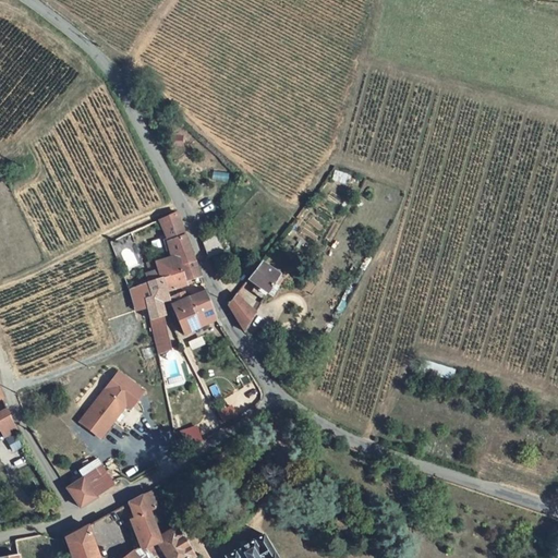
[(146,284),(161,279),(183,271),(183,265),(195,261),(185,238),(173,213),(156,220),(168,254),(150,259),(155,269),(142,274),(146,284)]
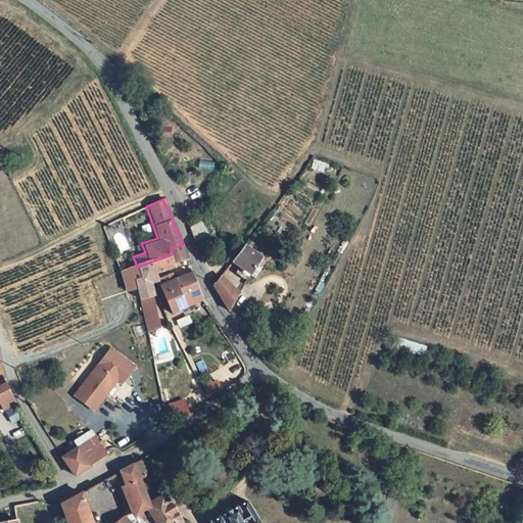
[(201,218),(197,223),(202,239),(208,236),(201,218)]
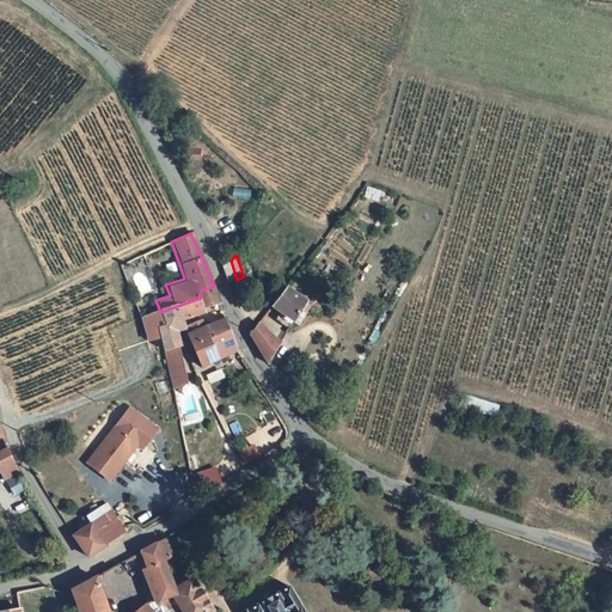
[(237,280),(231,261),(224,270),(230,282),(237,280)]
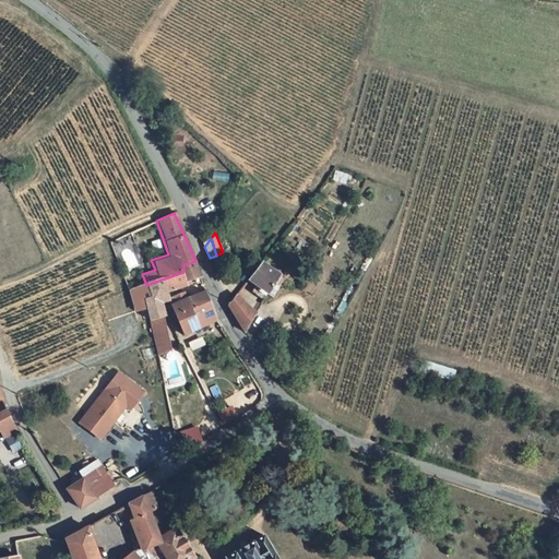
[(183,265),(183,272),(162,280),(166,295),(204,280),(195,261),(183,265)]
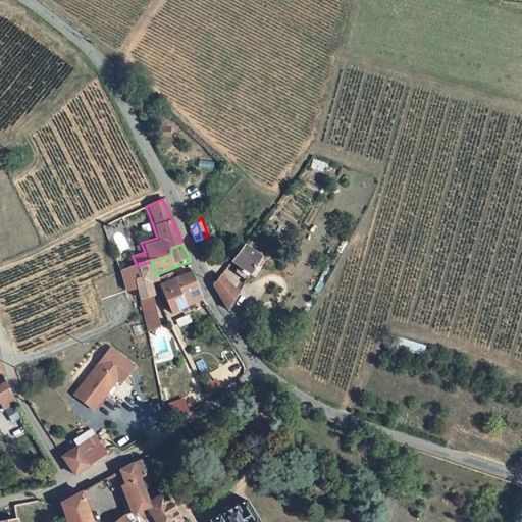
[(252,274),(262,259),(244,246),(232,261),(252,274)]
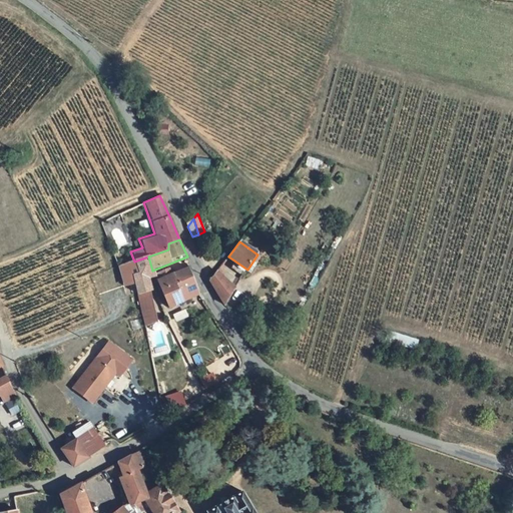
[(132,276),(136,293),(147,289),(150,288),(148,278),(154,276),(152,271),(148,257),(134,262),(137,274),(132,276)]
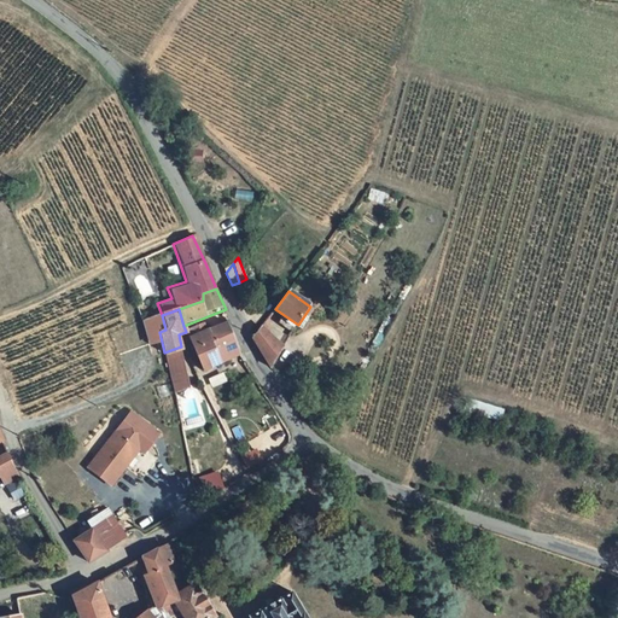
[(234,334),(231,322),(209,331),(213,343),(234,334)]
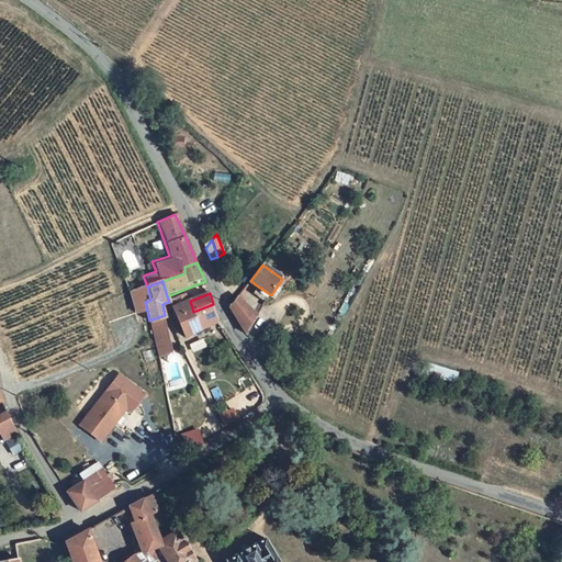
[(172,307),(190,301),(188,294),(169,302),(172,307)]
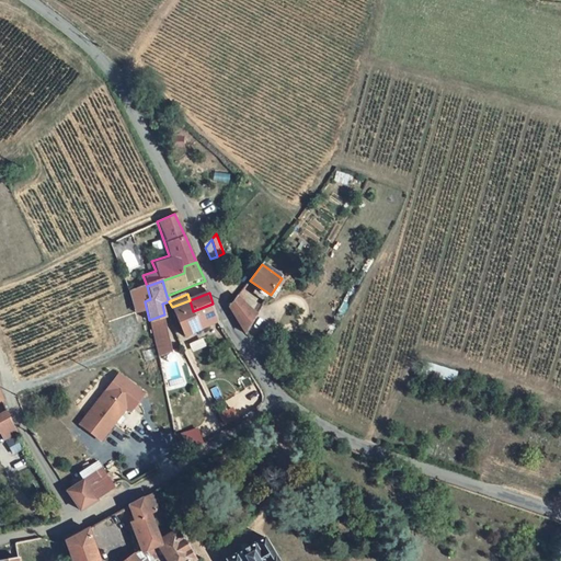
[(230,307),(238,321),(248,307),(238,297),(230,307)]
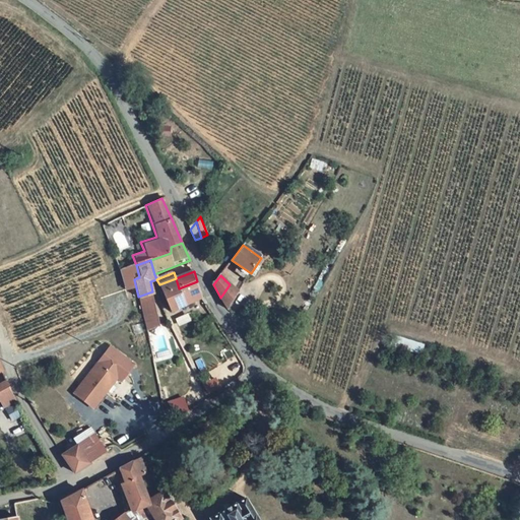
[(173,311),(178,309),(204,299),(197,281),(179,288),(176,278),(159,284),(173,311)]
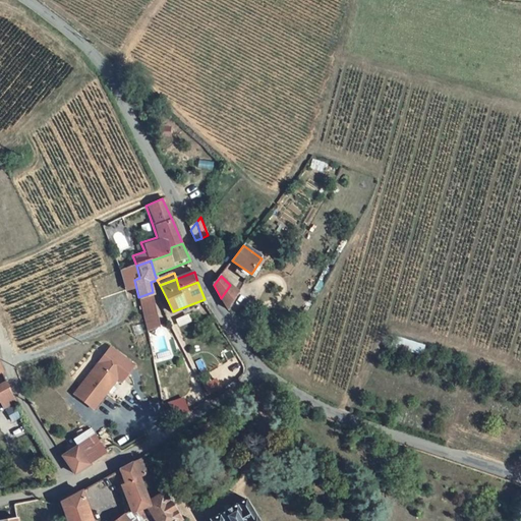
[(238,293),(230,285),(221,298),(227,310),(238,293)]
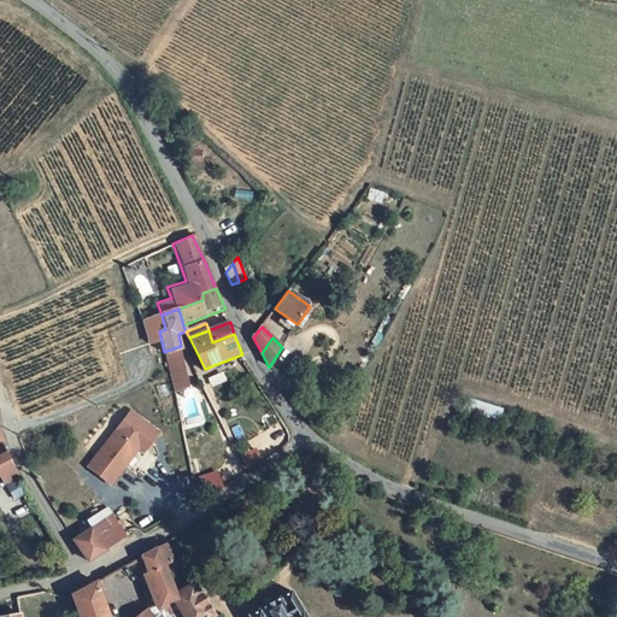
[(168,368),(172,394),(191,387),(181,346),(177,347),(181,364),(168,368)]
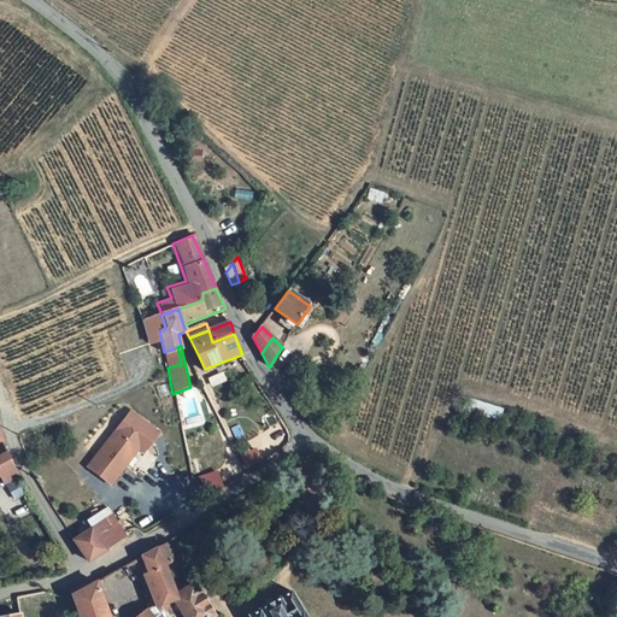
[(181,364),(177,347),(164,352),(168,368),(181,364)]
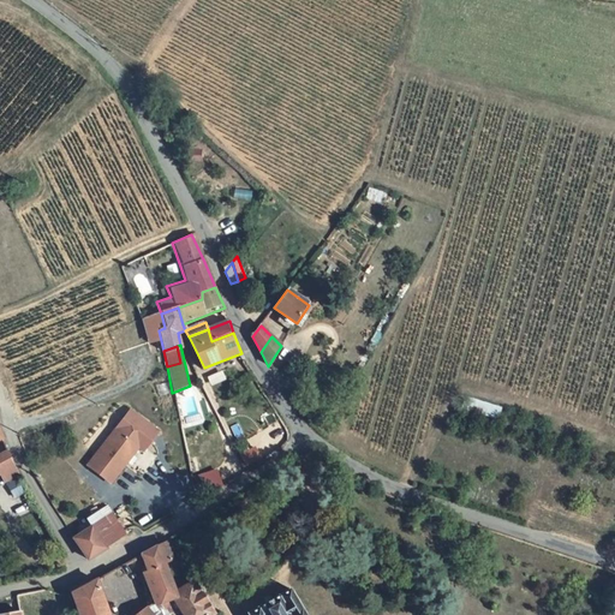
[(249,368),(245,360),(227,366),(231,375),(249,368)]
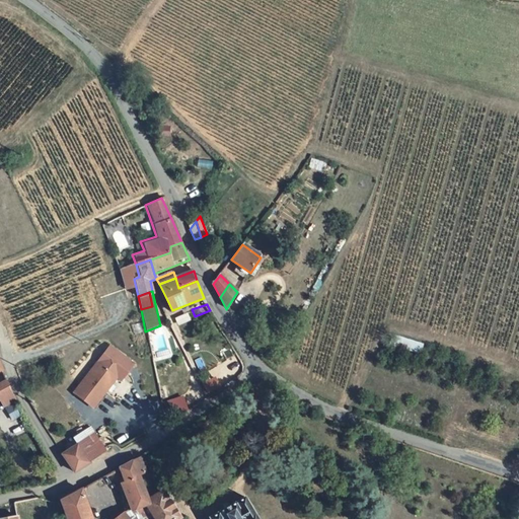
[(394,336),(392,347),(421,352),(423,341),(394,336)]
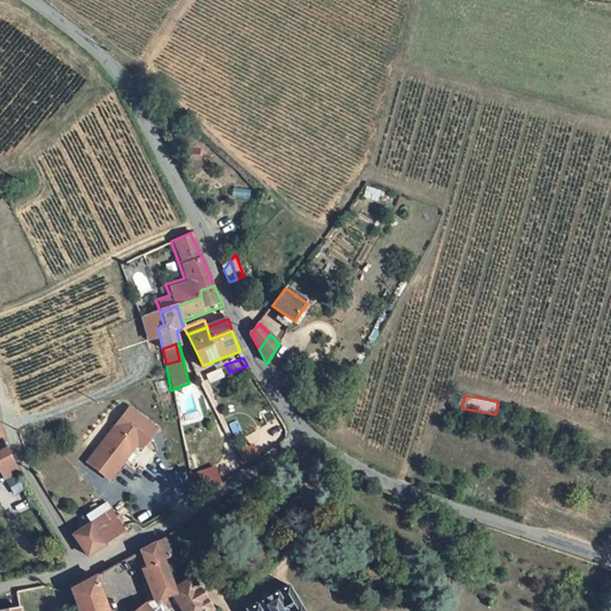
[(88,463),(111,480),(137,445),(143,449),(159,429),(130,407),(88,463)]
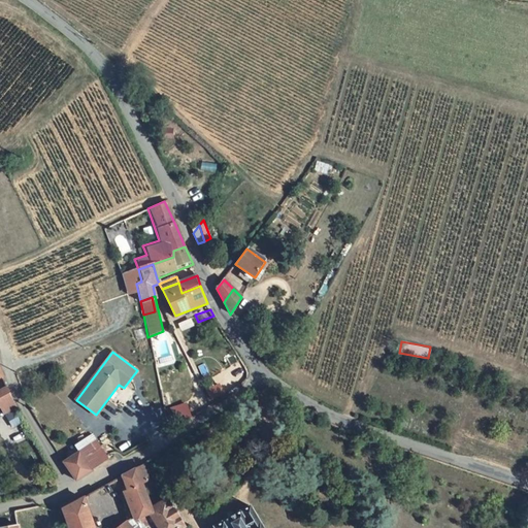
[(2,387),(0,387),(0,407),(1,413),(12,408),(2,387)]
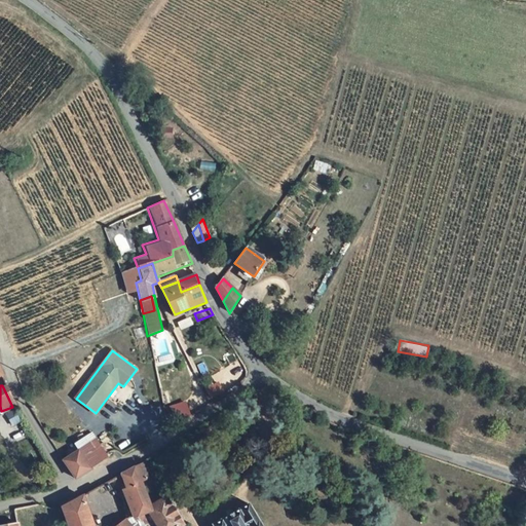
[(75,445),(79,452),(87,467),(106,456),(94,434),(75,445)]
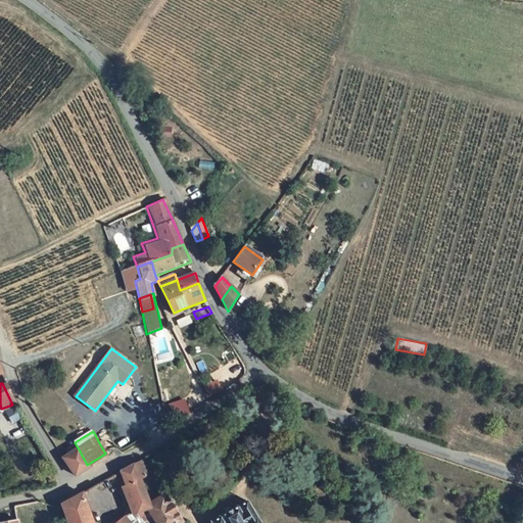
[(87,465),(79,449),(62,458),(73,476),(88,467),(87,465)]
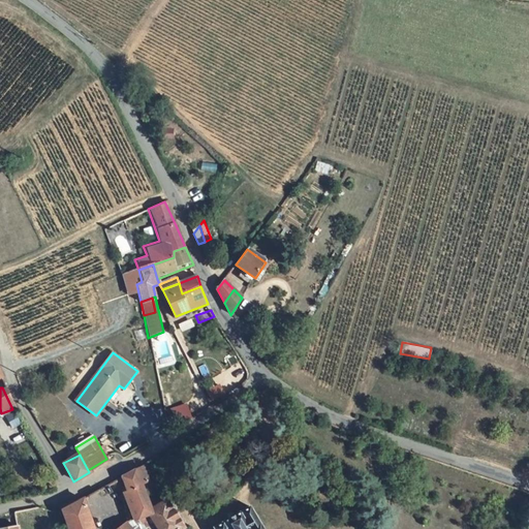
[(148,511),(145,485),(155,478),(144,458),(118,476),(127,496),(123,499),(132,520),(144,514),(148,511)]
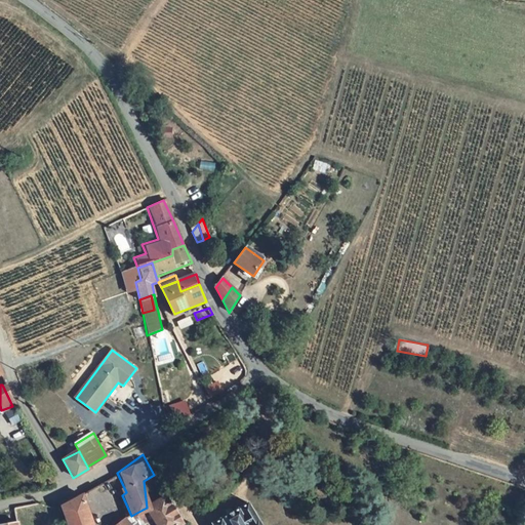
[(90,524),(81,495),(64,506),(69,524),(90,524)]
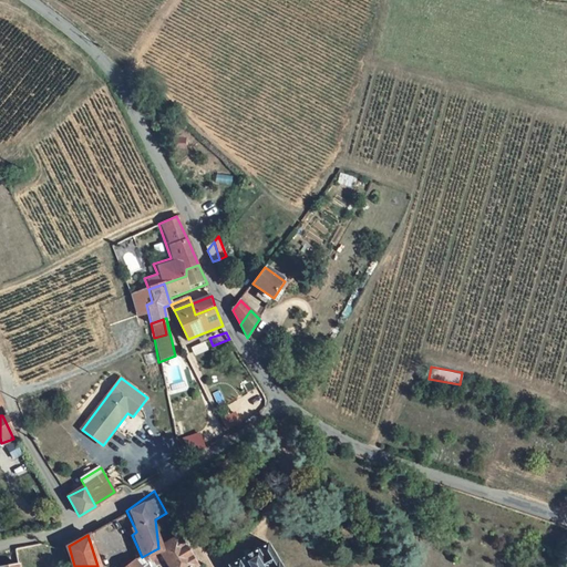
[(191,566),(176,539),(158,548),(154,550),(163,566),(191,566)]
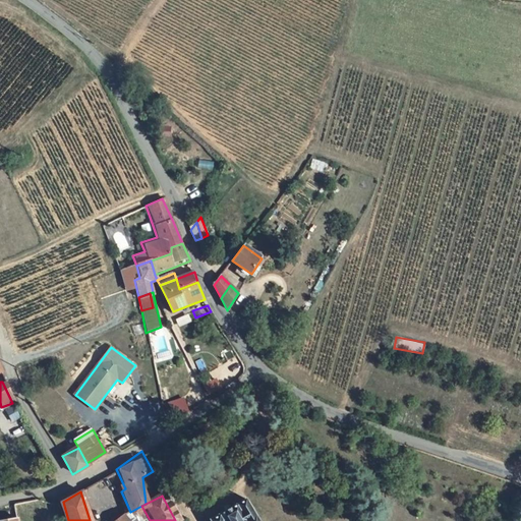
[(17,517),(18,520),(44,520),(44,499),(34,499),(14,503),(17,517)]
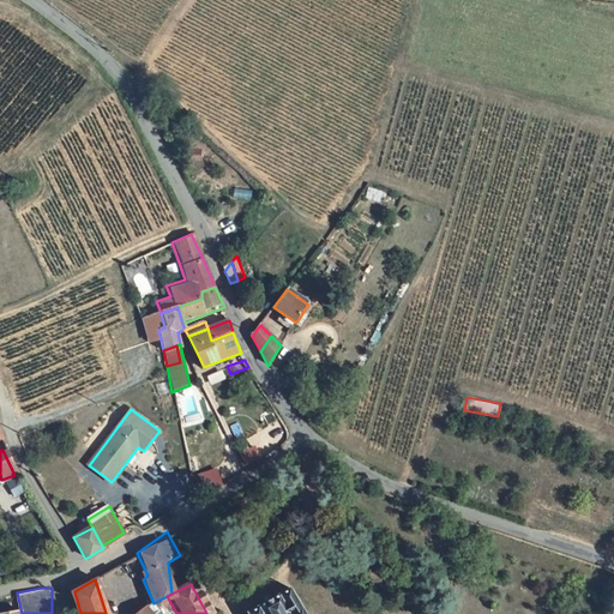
[(304,613),(290,589),(248,613),(304,613)]
